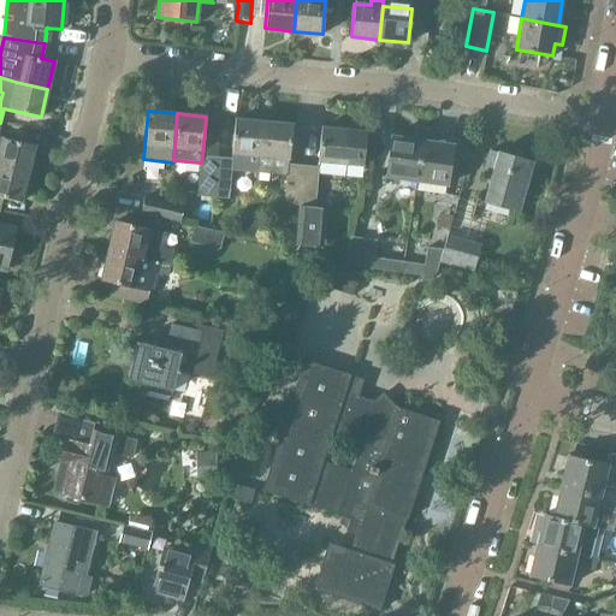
[(264,122),(235,119),(231,153),(232,153),(232,159),(231,170),(260,172),(260,155),(264,122)]
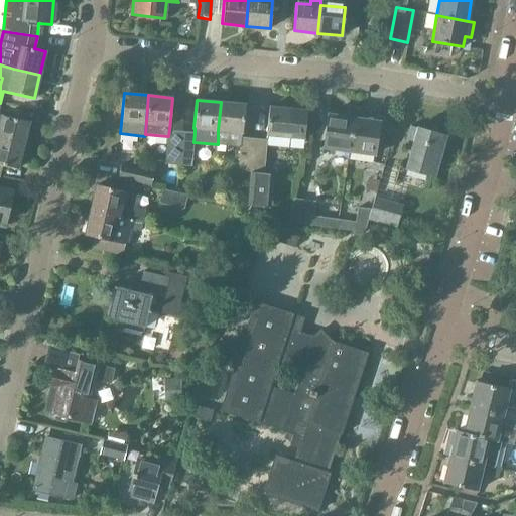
[(2,115),(0,115),(0,104),(0,103),(0,102),(0,139),(23,145),(28,122),(2,115)]
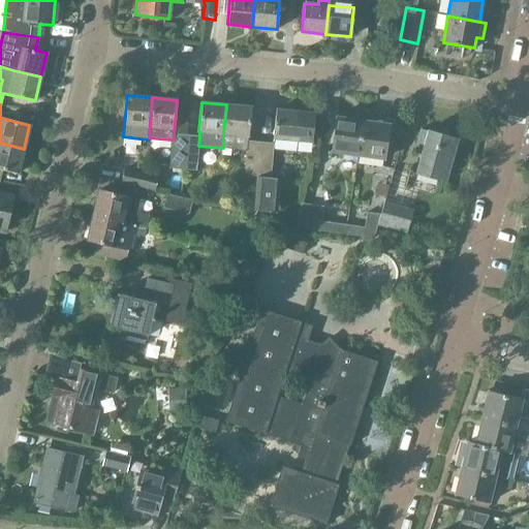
[(248,135),(251,107),(226,104),(224,133),(248,135)]
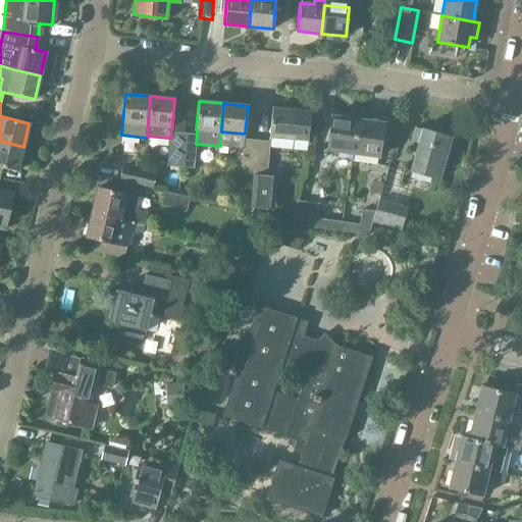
[(269,137),(295,139),(308,140),(310,112),(297,110),(272,108),(269,137)]
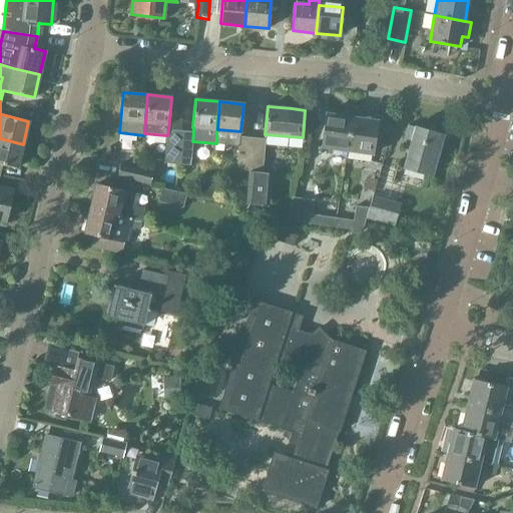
[(346,153),(351,117),(325,114),(320,149),(346,153)]
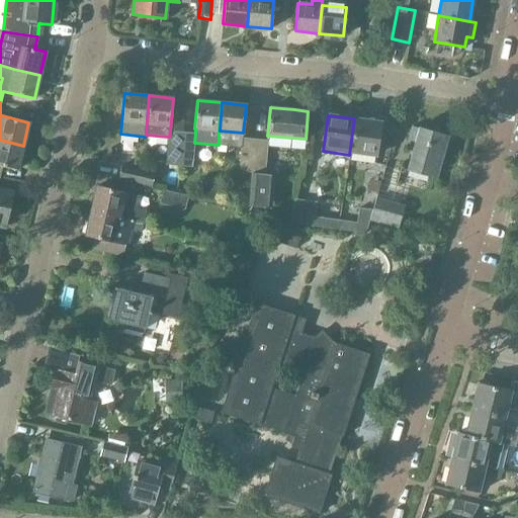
[(375,159),(380,122),(354,118),(349,155),(375,159)]
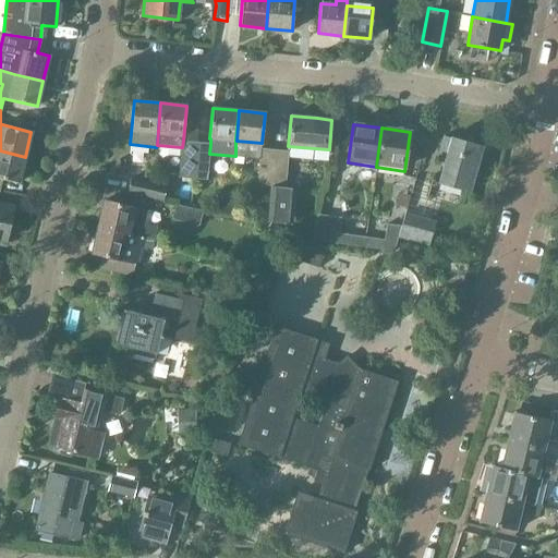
[(446,152),(437,184),(469,194),(482,148),(450,138),(449,140),(444,137),(440,149),(446,152)]
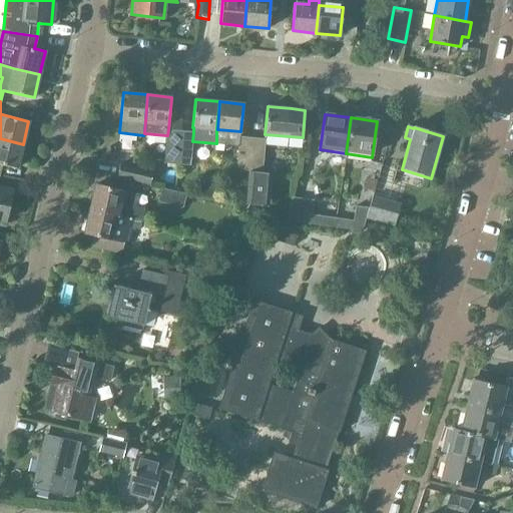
[(164,163),(177,164),(180,131),(168,129),(167,135),(166,135),(164,163)]
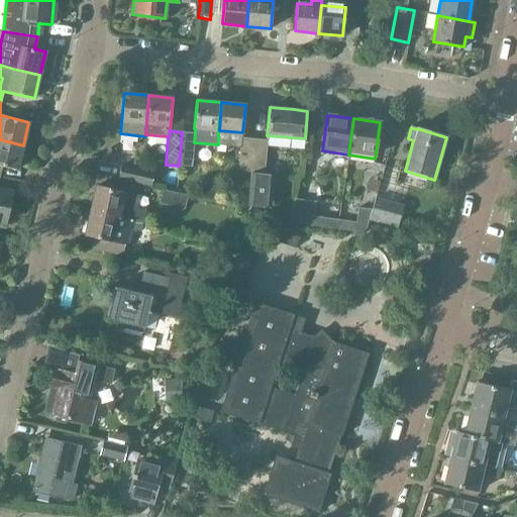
[(182,132),(179,166),(192,167),(194,142),(195,133),(182,132)]
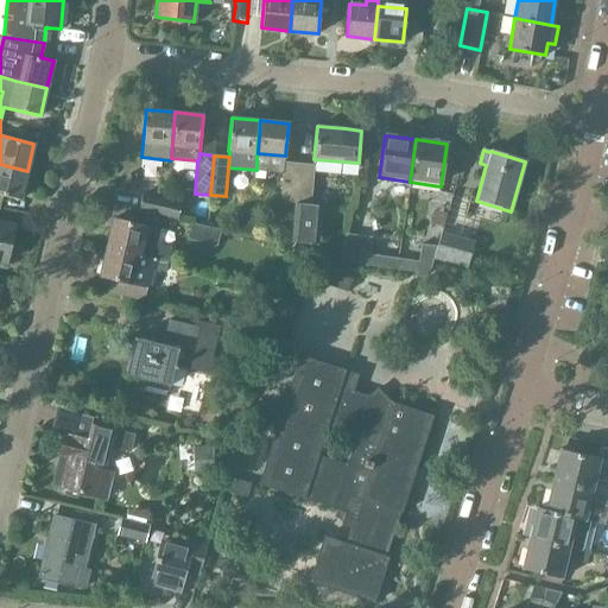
[(280,202),(296,203),(299,164),(284,162),(280,202)]
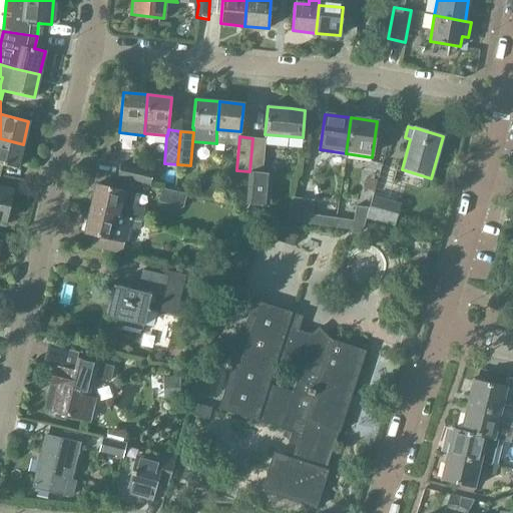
[(23,144),(0,138),(0,171),(2,164),(17,167),(23,144)]
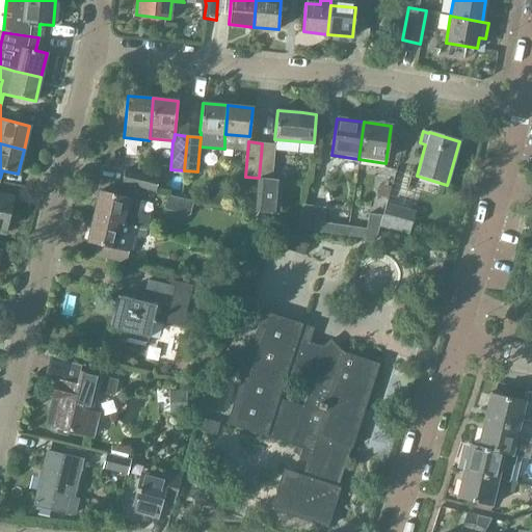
[(275,144),(262,143),(259,178),(255,212),(270,213),(274,207),(276,182),(271,179),(275,144)]
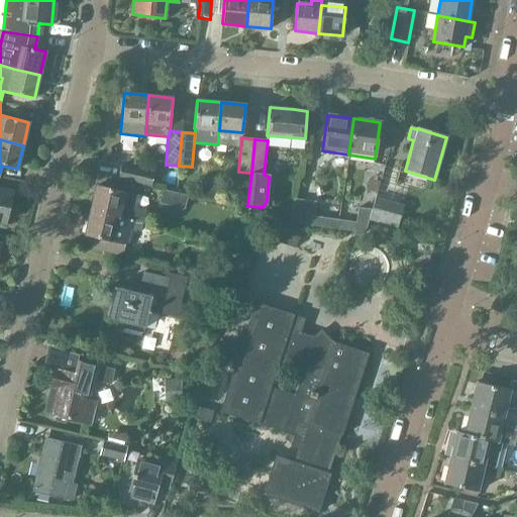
[(115,179),(151,187),(154,174),(119,166),(115,179)]
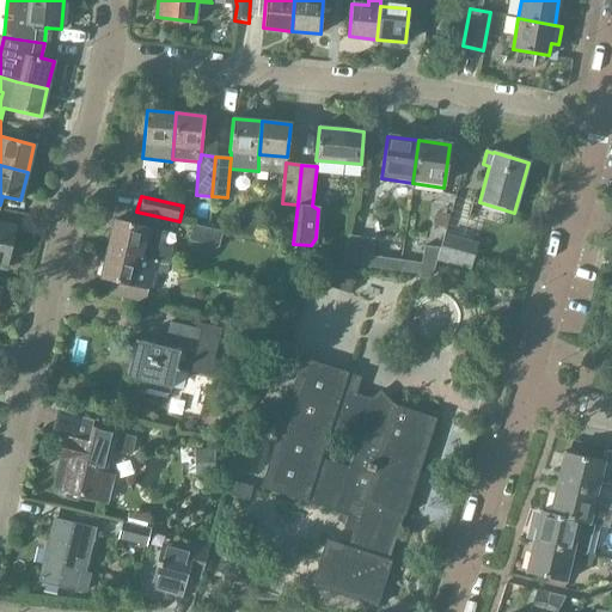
[(114,220),(108,249),(169,263),(171,254),(158,250),(163,231),(114,220)]
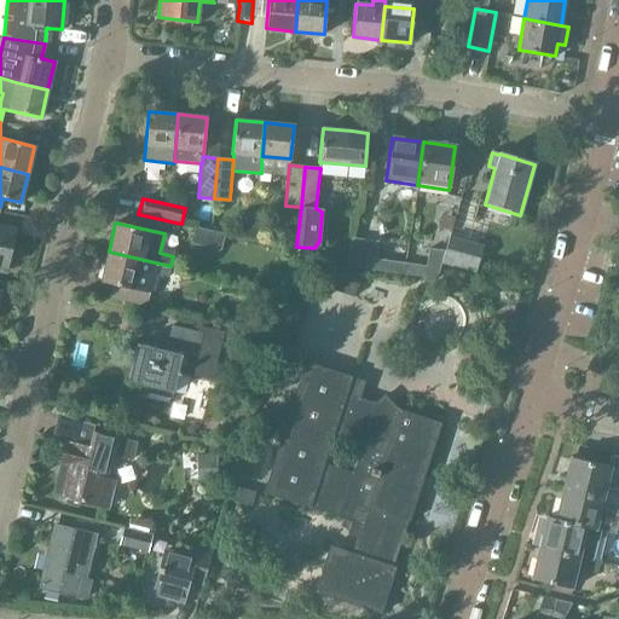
[(15,231),(0,227),(0,264),(6,266),(15,231)]
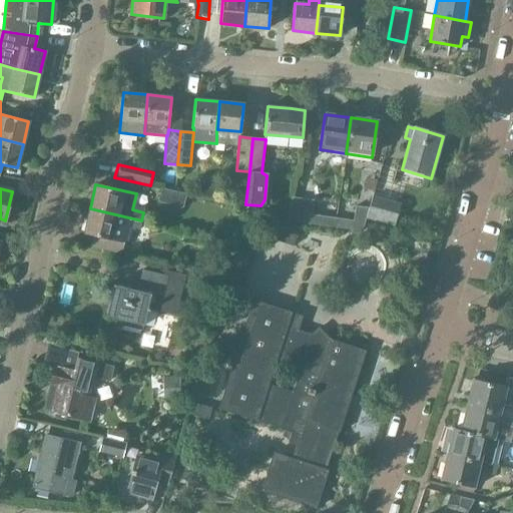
[(157,202),(182,209),(186,195),(161,189),(157,202)]
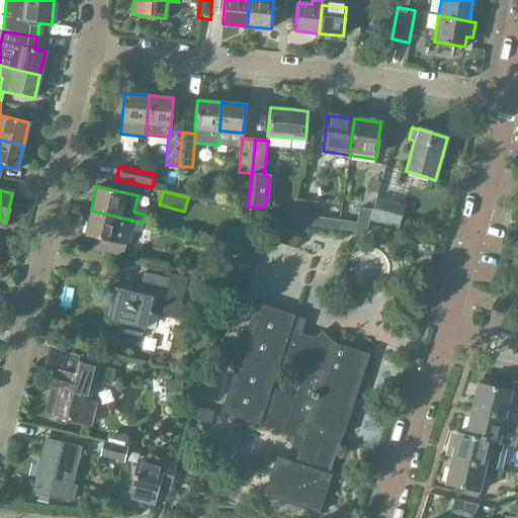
[(405,206),(375,198),(372,210),(369,222),(398,230),(405,206)]
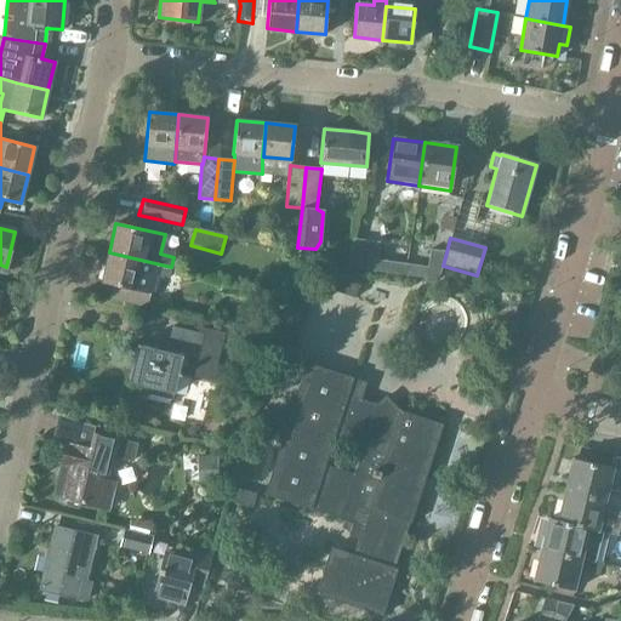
[(380,244),(352,239),(348,267),(404,275),(406,265),(379,261),(380,244)]
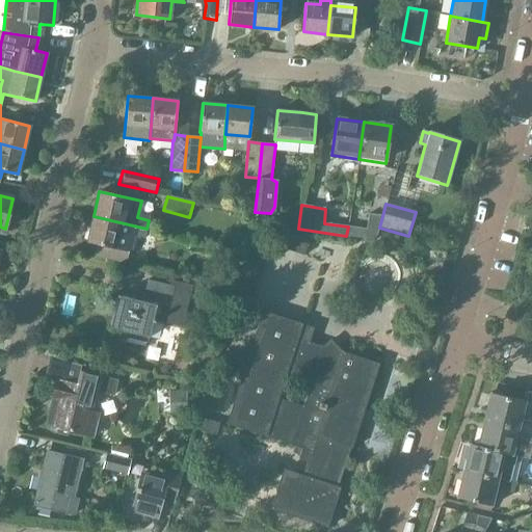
[(382,216),(368,214),(366,230),(348,227),(346,236),(375,240),(382,216)]
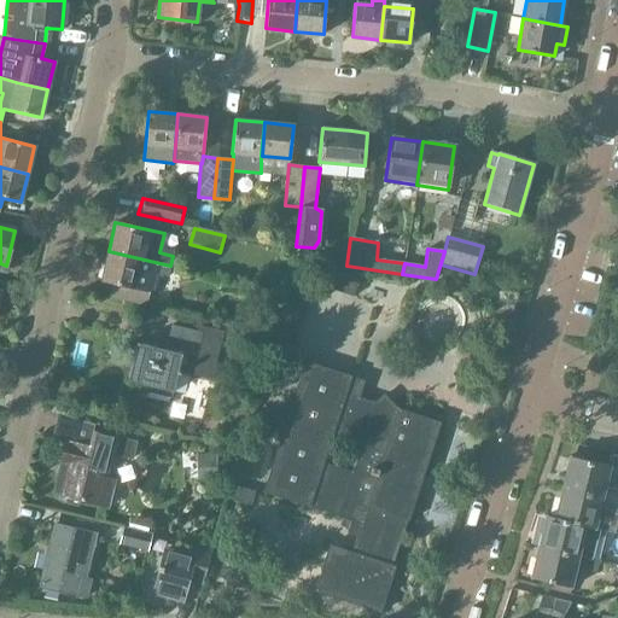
[(109,251),(101,281),(149,292),(153,273),(168,277),(170,266),(109,251)]
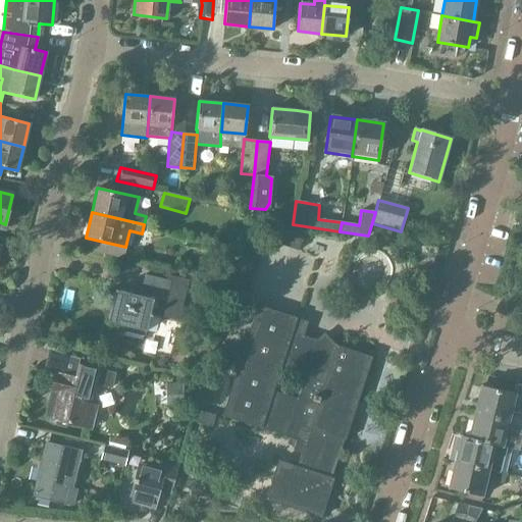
[(302,240),(283,233),(279,245),(298,250),(302,240)]
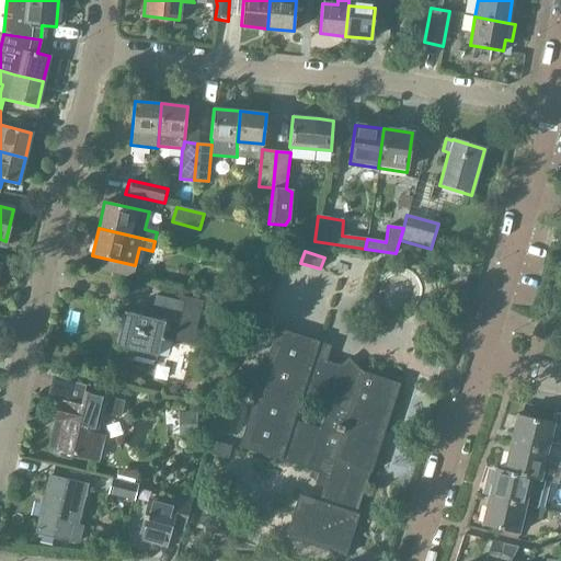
[(192,345),(202,301),(180,296),(179,301),(155,296),(149,318),(124,312),(115,346),(134,351),(133,356),(155,362),(160,340),(163,340),(163,339),(192,345)]
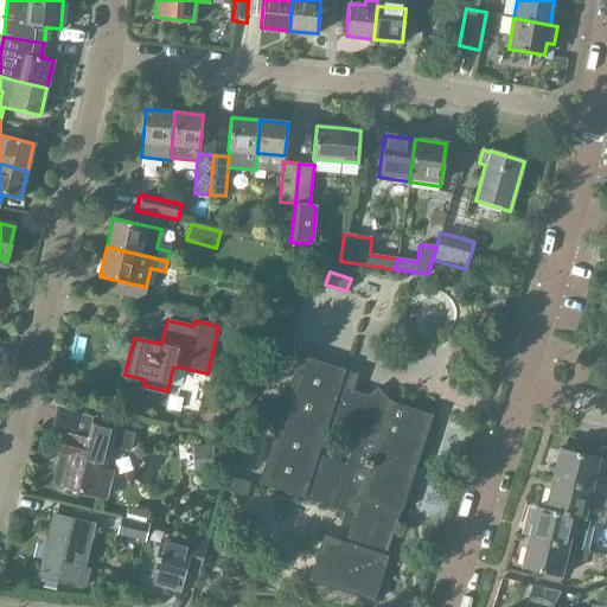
[(339,387),(345,370),(299,355),(257,484),(304,498),(304,497),(332,506),(331,508),(344,512),(340,523),(350,526),(345,542),(323,535),(308,581),(374,602),(388,556),(387,555),(432,415),(390,402),(390,403),(364,384),(356,391),(339,387)]
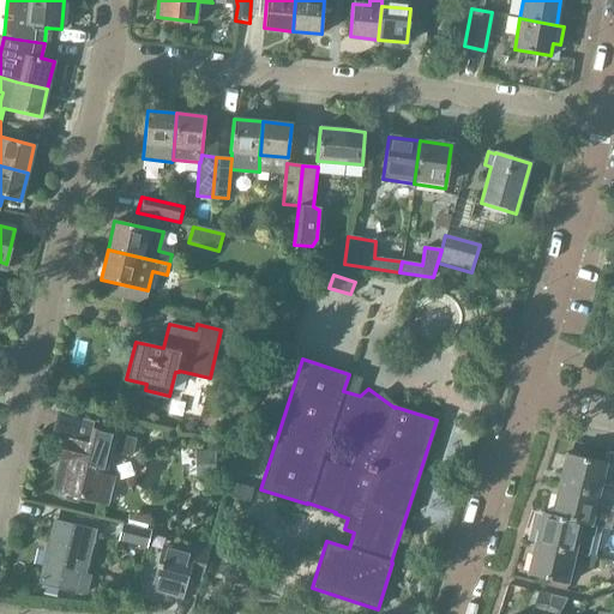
[(58,471),(54,487),(54,488),(54,491),(54,492),(55,494),(56,495),(58,497),(60,498),(74,501),(76,498),(106,505),(112,477),(102,475),(108,451),(130,457),(134,440),(91,429),(88,445),(65,440),(60,461),(67,463),(65,474),(58,471)]
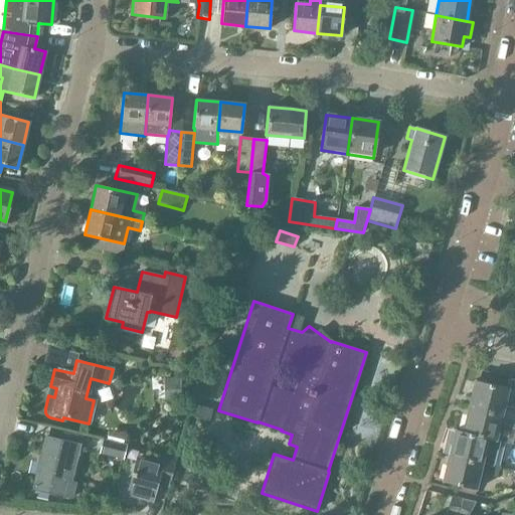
[(468,406),(514,416),(514,406),(504,406),(508,388),(474,380),(468,406)]
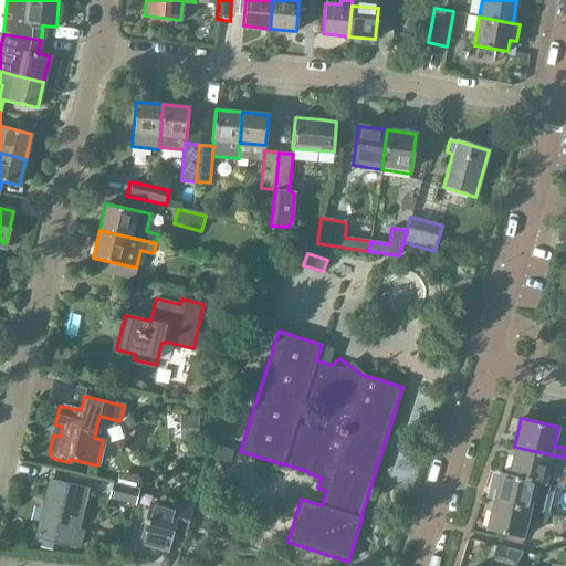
[(507,474),(536,481),(536,482),(545,484),(549,463),(565,471),(565,458),(514,447),(507,473),(507,474)]
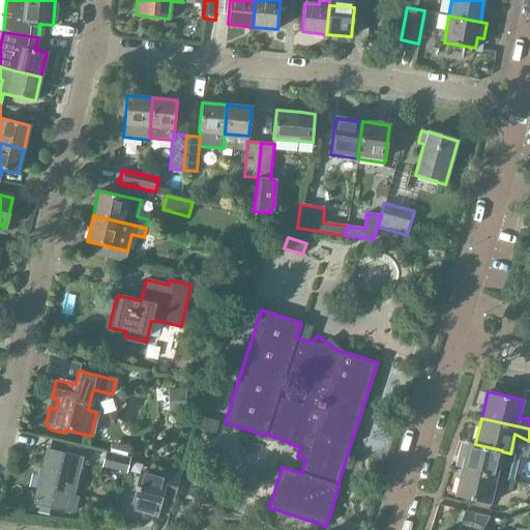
[(461,469),(514,481),(516,470),(498,469),(502,451),(502,450),(475,444),(475,443),(467,442),(461,469)]
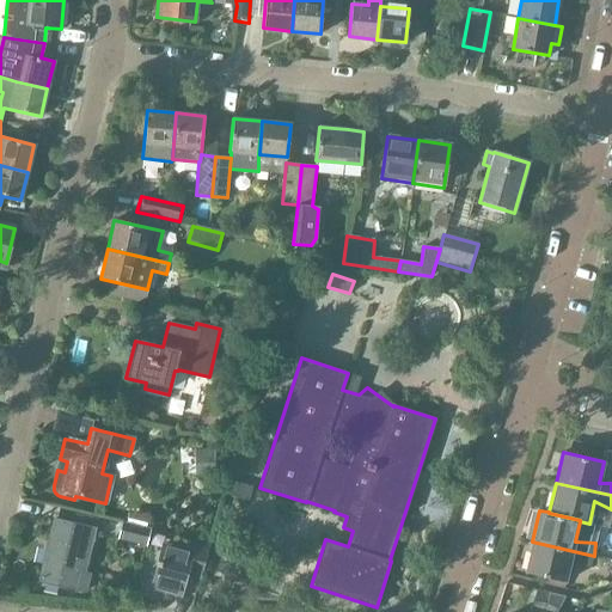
[(46,550),(38,581),(85,592),(89,575),(78,573),(80,560),(87,562),(95,530),(53,520),(53,521),(56,522),(50,551),(46,550)]
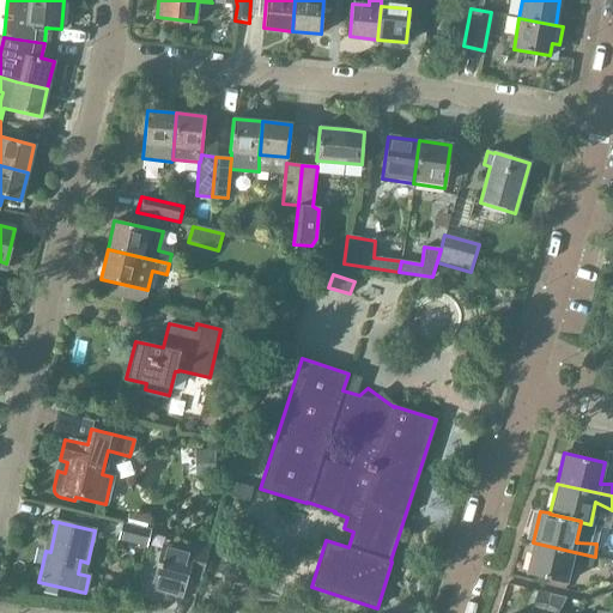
[(117,540),(145,547),(150,532),(121,525),(117,540)]
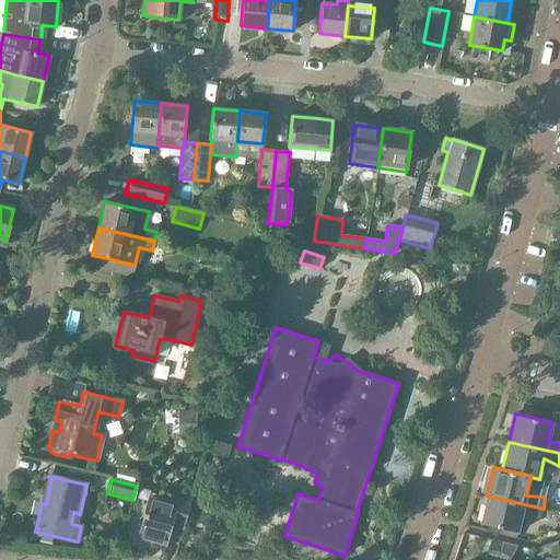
[(170,525),(181,528),(189,498),(176,494),(173,505),(147,498),(137,536),(164,544),(170,525)]
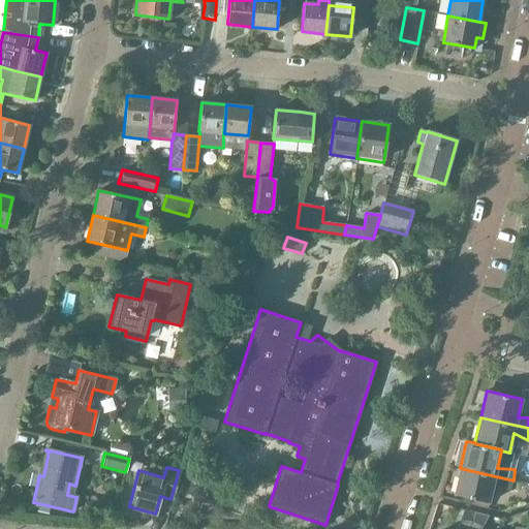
[(514,480),(460,468),(454,494),(489,503),(493,484),(509,491),(514,480)]
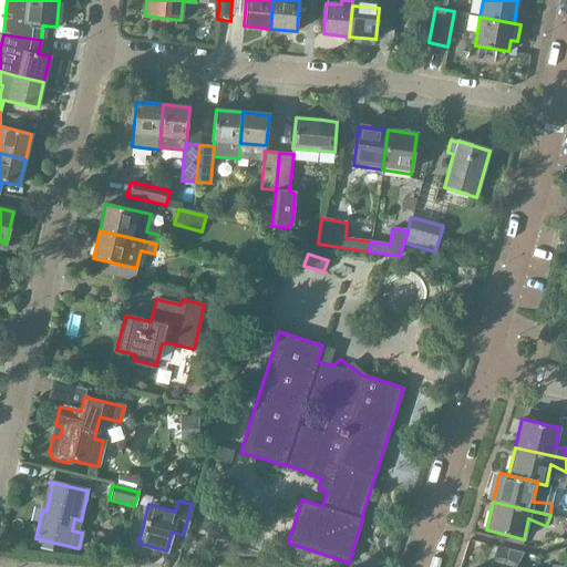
[(492,566),(503,566),(506,558),(494,557),(492,566)]
